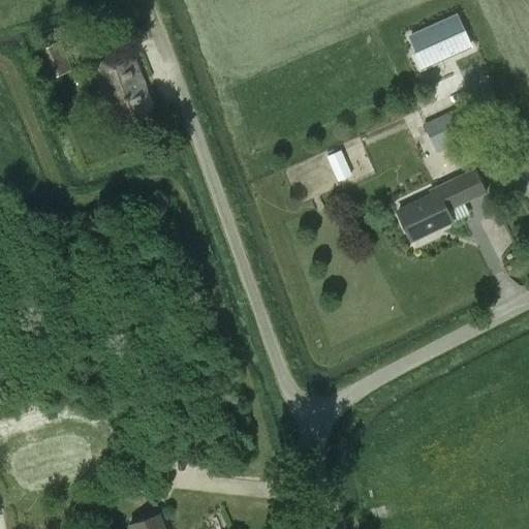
[(413,54),(421,71),(470,49),(455,16),(409,35),(417,53),(413,54)]
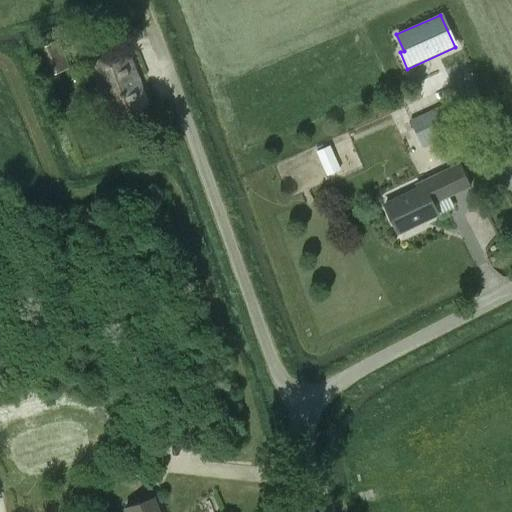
[(45,77),(70,68),(58,40),(34,49),(45,77)]
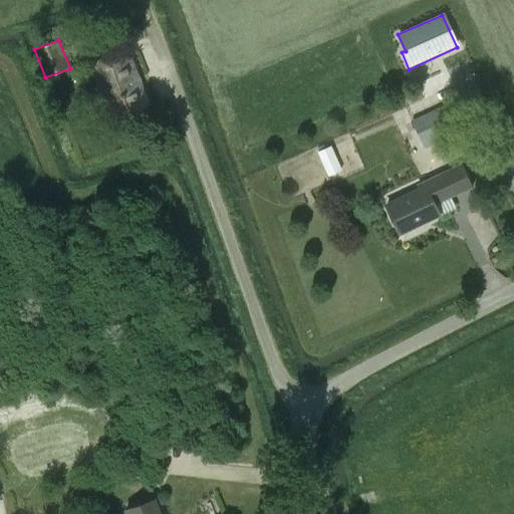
[(118,51),(97,59),(91,70),(91,71),(110,120),(151,107),(131,57),(118,51)]
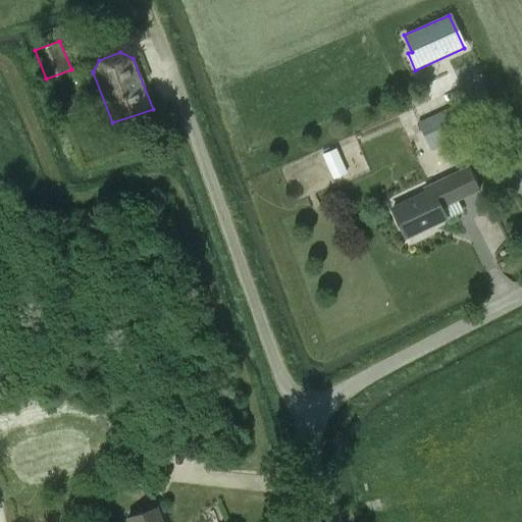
[(454,107),(418,122),(432,153),(467,138),(454,107)]
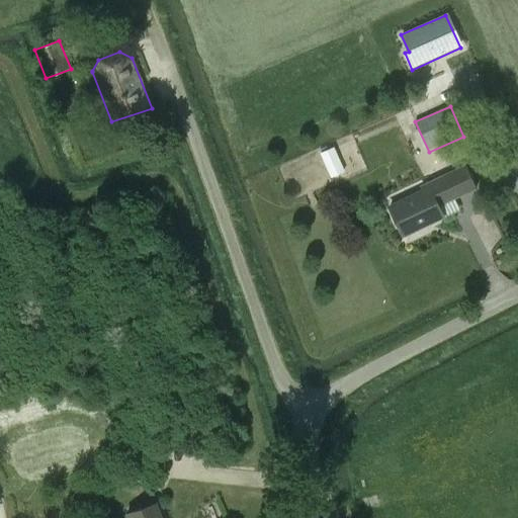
[(322,154),(332,177),(344,171),(334,149),(322,154)]
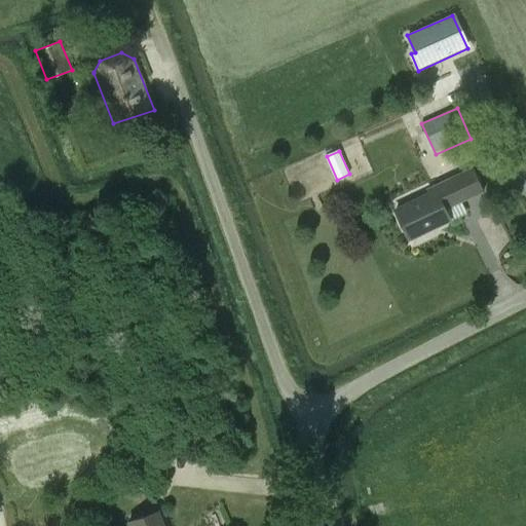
[(425,189),(426,194),(395,210),(409,239),(450,220),(446,211),(484,192),(473,167),(425,189)]
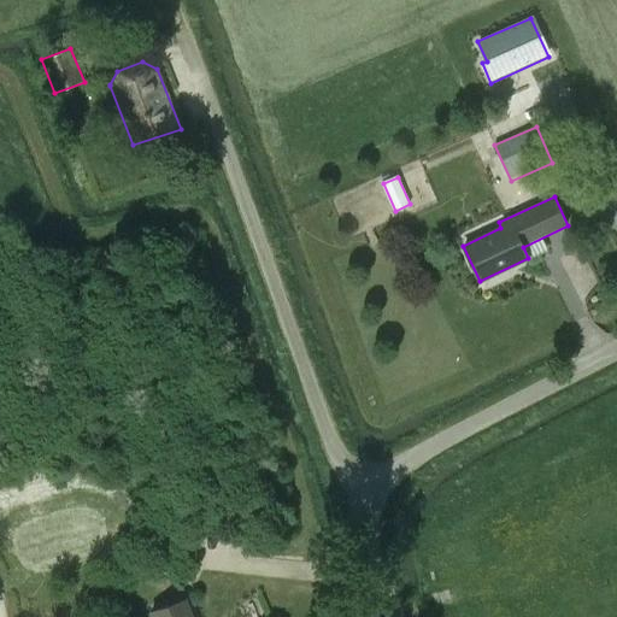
[(150,616),(193,616),(186,598),(148,612),(150,616)]
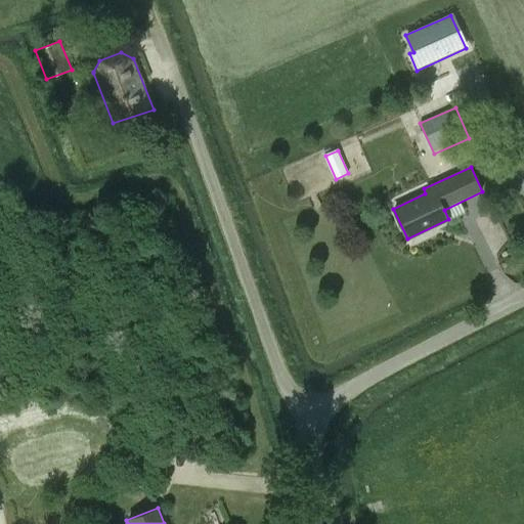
All buildings are outlined.
